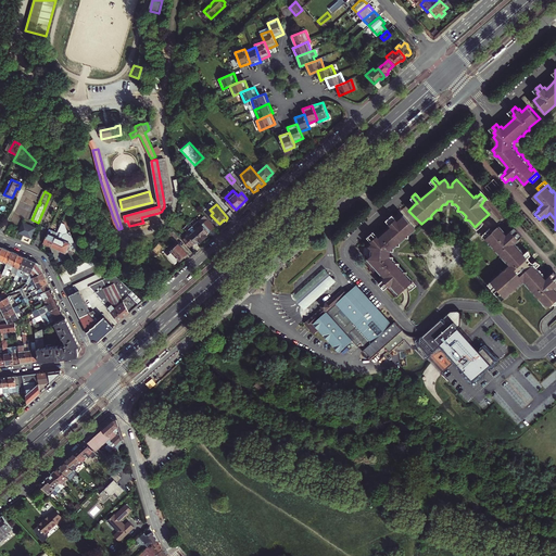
[(409,291),(415,285),(413,281),(407,276),(407,272),(404,272),(399,266),(399,263),(395,263),(393,261),(393,257),(390,256),(390,251),(393,251),(394,248),(396,245),(400,245),(400,242),(405,238),(408,238),(409,235),(416,228),(403,215),(397,220),(395,222),(390,216),(387,219),(392,225),(390,226),(378,238),(377,239),(371,234),(368,236),(374,242),(371,243),(368,247),(373,251),(376,251),(376,255),(373,254),(367,258),(384,276),(381,279),(383,280),(379,283),(384,290),(388,287),(389,288),(392,286),(400,293),(406,288),(409,291)]
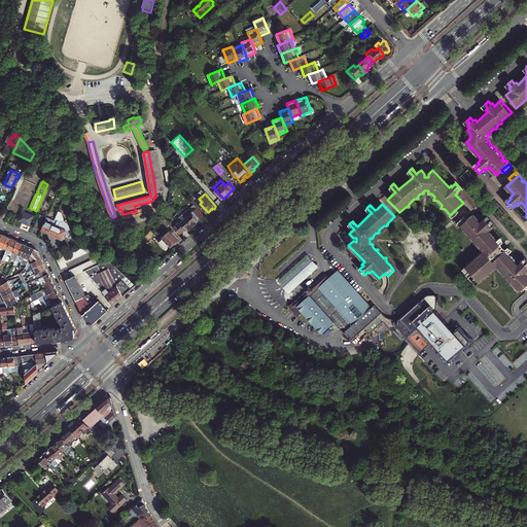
[(184,214),(195,226),(198,223),(196,221),(199,219),(192,212),(189,209),(184,214)]
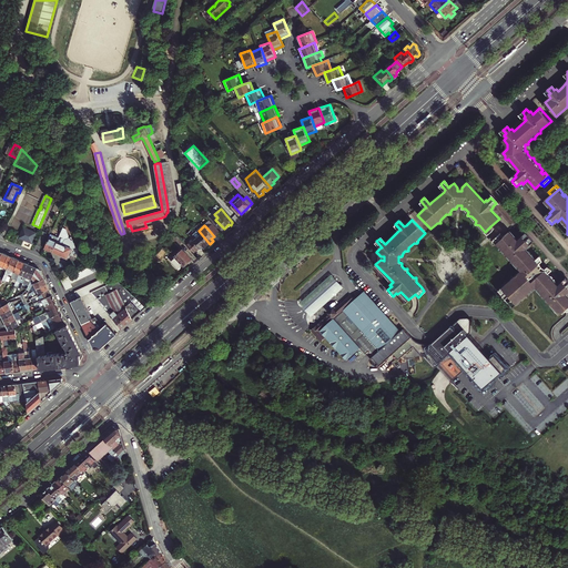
[(211,226),(208,229),(214,236),(217,233),(211,226)]
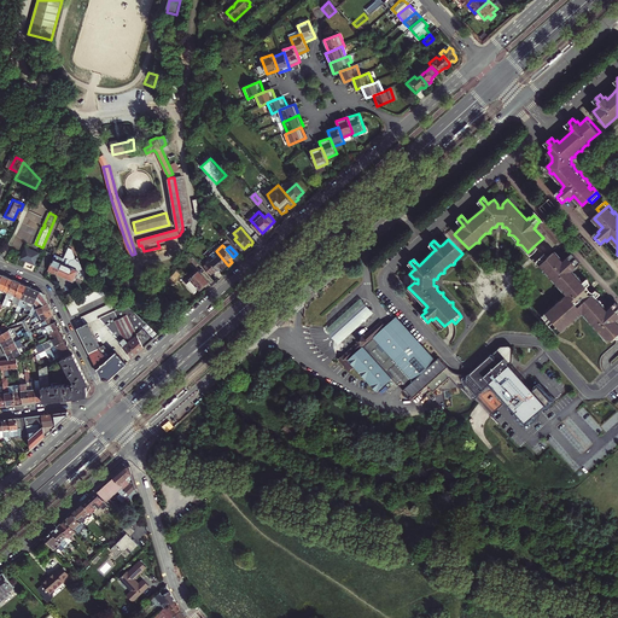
[(40,254),(27,248),(22,258),(35,264),(40,254)]
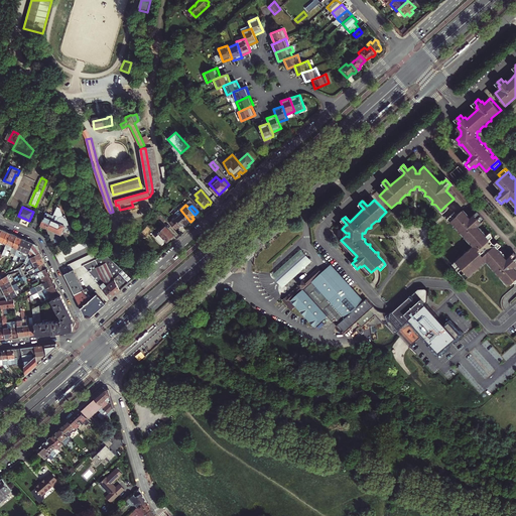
[(43,212),(39,210),(34,223),(37,225),(43,212)]
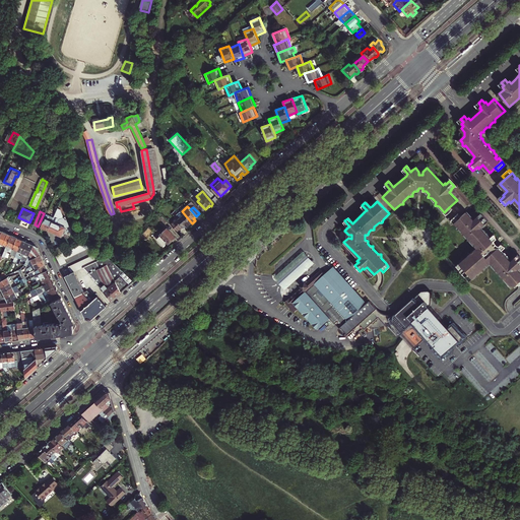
[(188,226),(192,223),(182,211),(181,211),(177,214),(180,216),(172,223),(179,232),(184,226),(185,228),(188,225),(188,226)]
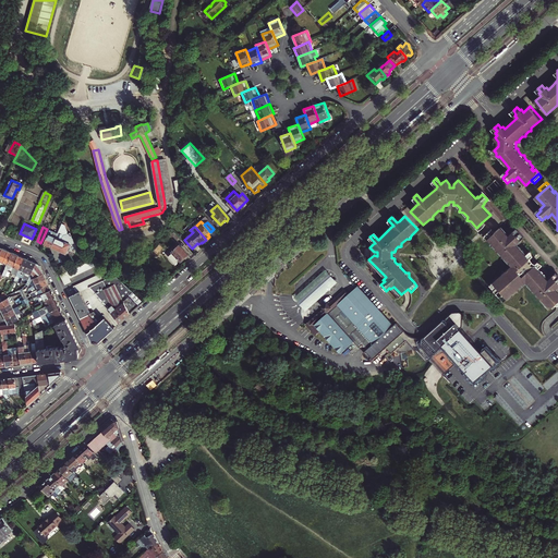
[(534,256),(531,253),(531,252),(526,256),(517,245),(521,241),(520,240),(523,237),(518,231),(514,233),(513,232),(509,237),(501,228),(495,233),(487,240),(496,250),(496,252),(499,252),(502,256),(502,258),(505,258),(511,266),(505,271),(502,271),(502,274),(499,277),(496,277),(496,280),(493,283),(494,284),(489,288),(502,301),(506,298),(507,300),(510,296),(513,296),(513,294),(518,290),(520,290),(520,288),(526,282),(533,290),(533,292),(536,293),(540,296),(540,300),(542,300),(550,310),(557,302),(557,291),(557,289),(557,288),(557,275),(555,278),(553,277),(548,280),(538,269),(543,266),(540,262),(535,266),(533,266),(530,263),(530,259),(534,256)]
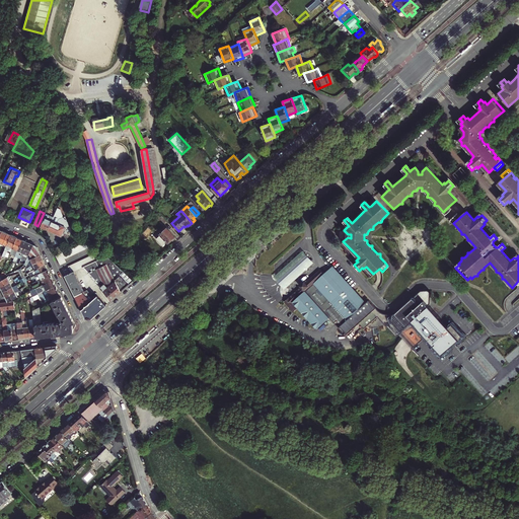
[(162,213),(157,220),(162,225),(168,220),(166,218),(162,213)]
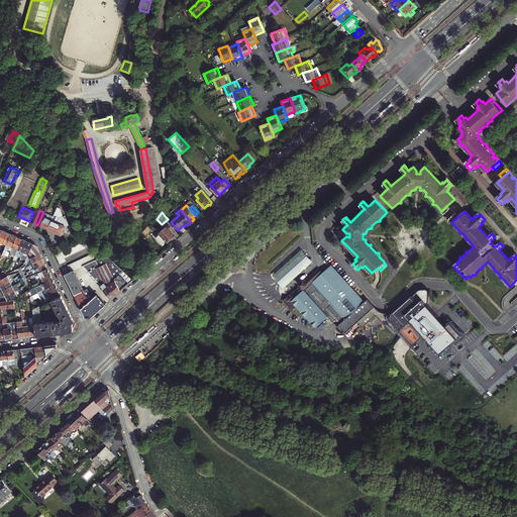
[(449,219),(451,222),(458,216),(456,213),(449,219)]
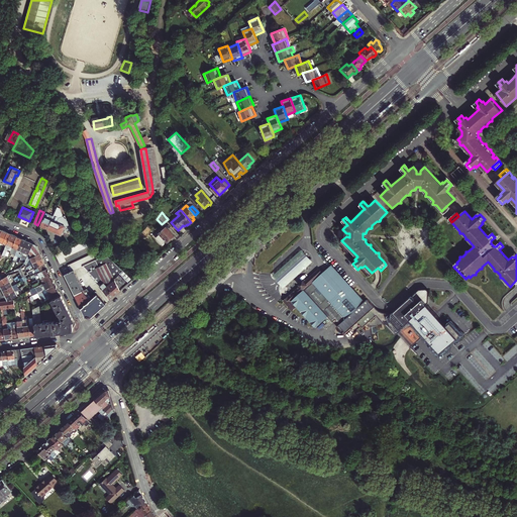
[(48,229),(53,220),(54,217),(46,214),(41,226),(48,229)]
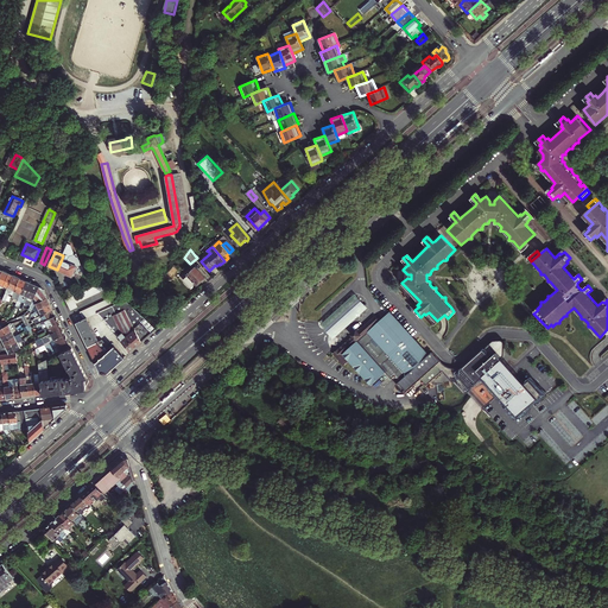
[(62,259),(57,270),(73,278),(77,267),(81,267),(78,254),(70,257),(68,261),(62,259)]
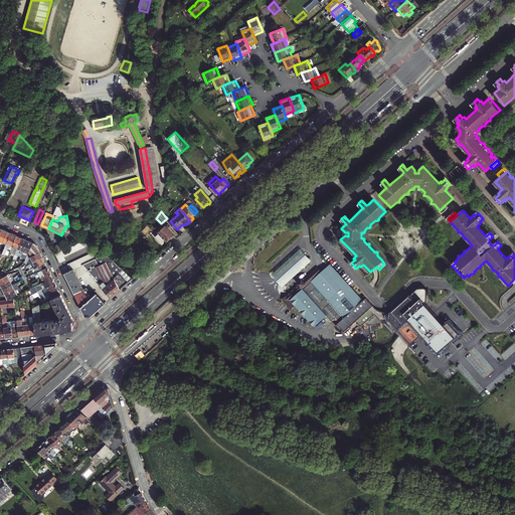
[(175,234),(167,226),(161,232),(158,236),(164,243),(168,240),(175,234)]
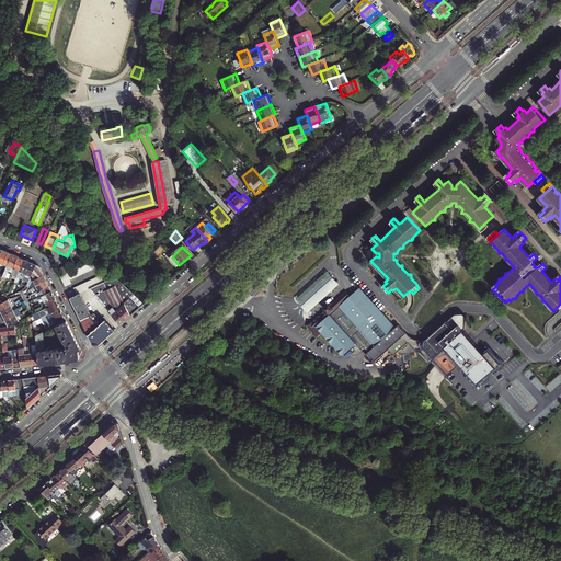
[(12,254),(2,250),(0,254),(0,262),(8,265),(12,254)]
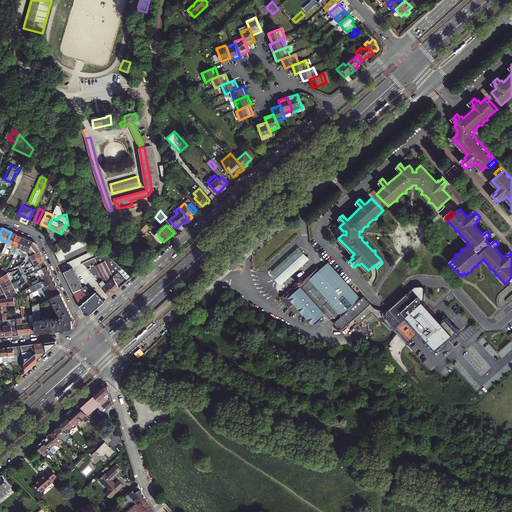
[(11,244),(13,245),(18,235),(11,232),(7,242),(2,253),(1,256),(4,257),(7,251),(6,250),(7,248),(10,248),(11,244)]
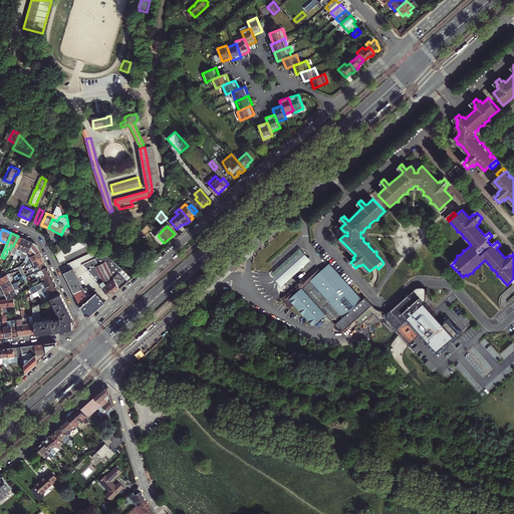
[(18,236),(13,246),(10,253),(12,254),(12,253),(15,254),(22,238),(18,236)]
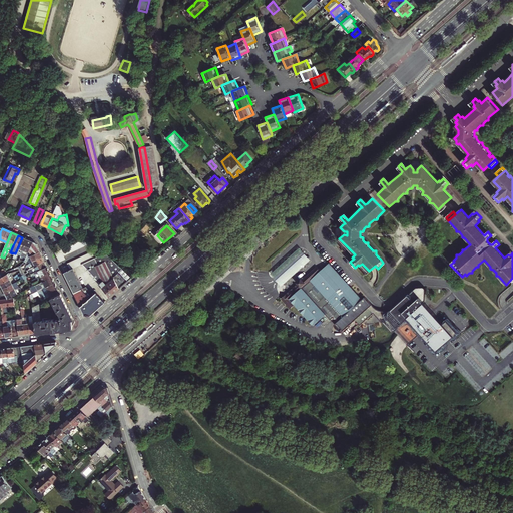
[(19,254),(21,255),(28,239),(22,237),(15,253),(13,259),(16,260),(17,259),(19,254)]
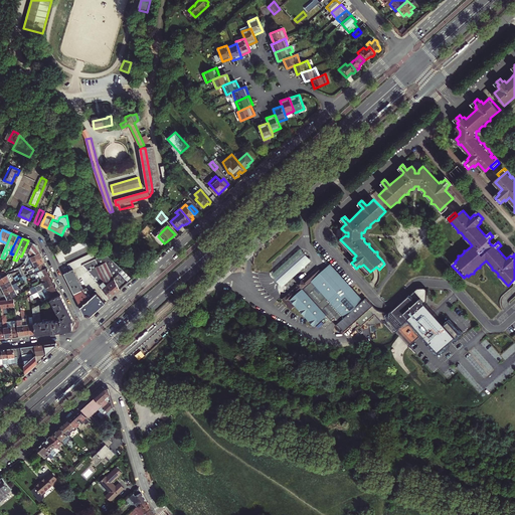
[(28,240),(21,256),(19,261),(21,261),(23,259),(26,260),(27,258),(33,242),(28,240)]
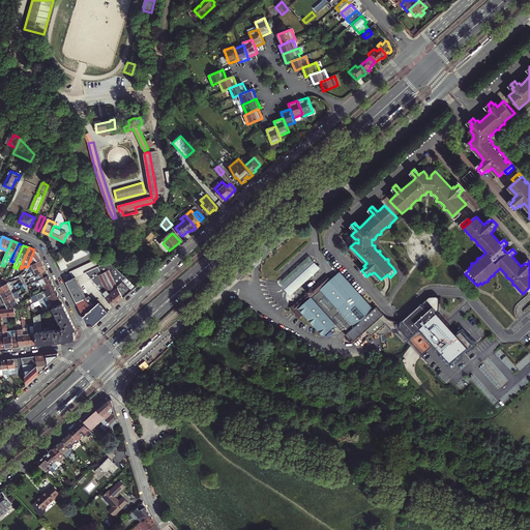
[(30,266),(31,265),(42,260),(39,254),(36,251),(34,249),(28,265),(30,266)]
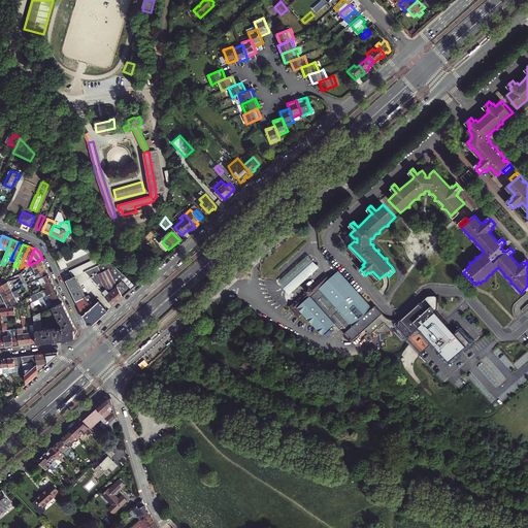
[(31,264),(34,269),(44,264),(42,259),(31,264)]
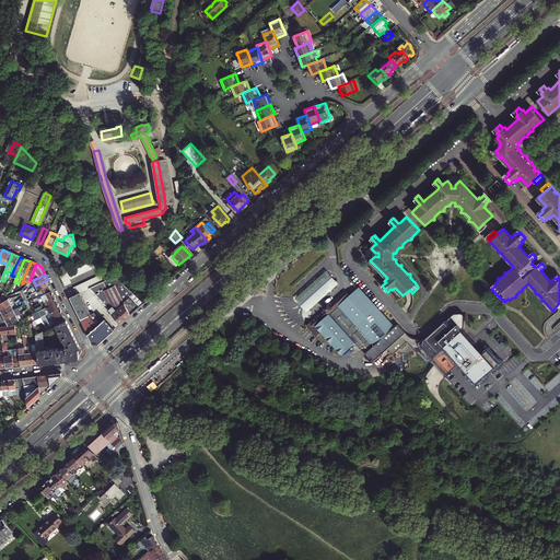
[(135,300),(138,296),(124,282),(114,275),(112,277),(107,279),(108,279),(105,281),(101,282),(97,284),(94,286),(91,288),(90,288),(108,310),(113,306),(116,311),(117,310),(125,303),(131,315),(140,306),(135,300)]
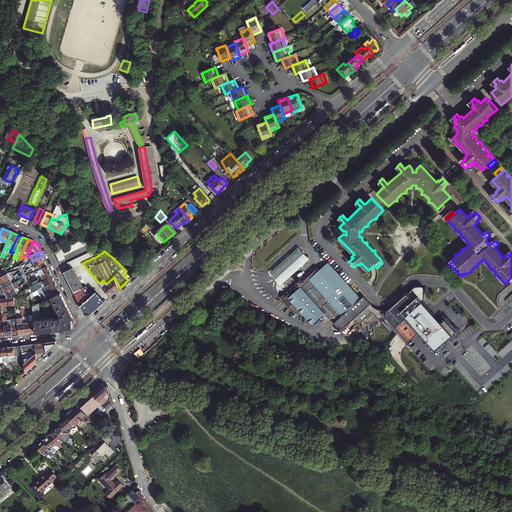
[(33,267),(36,265),(45,261),(43,256),(33,261),(30,263),(27,265),(28,266),(30,265),(31,267),(33,266),(33,267)]
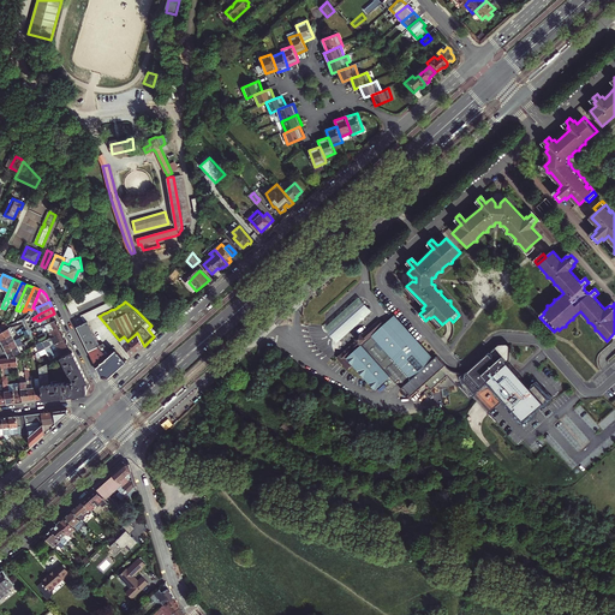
[(54,314),(43,318),(46,324),(58,318),(54,314)]
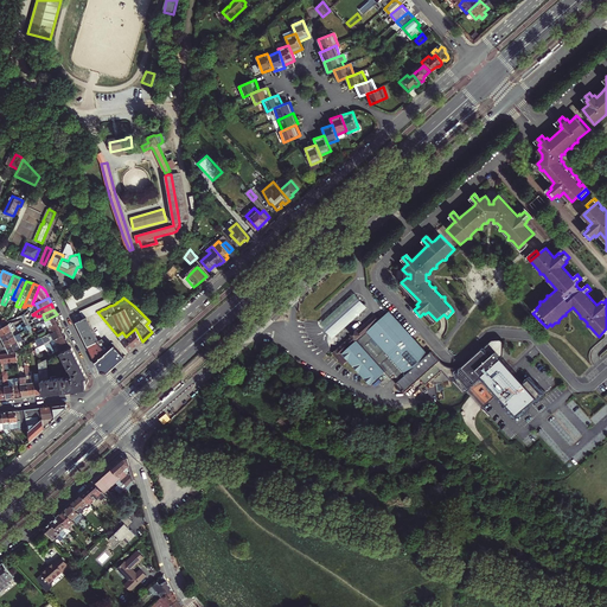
[(429,355),(391,311),(381,320),(376,314),(358,330),(357,328),(351,333),(352,334),(333,352),(338,358),(344,353),(349,359),(371,384),(385,371),(391,377),(395,374),(400,379),(396,383),(404,393),(420,378),(426,384),(442,370),(436,364),(440,360),(433,351),(429,355)]
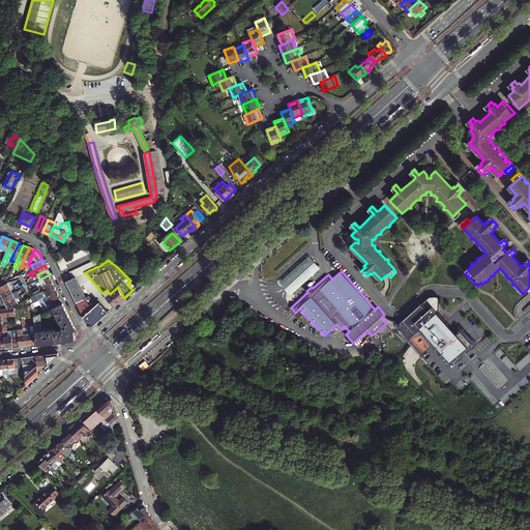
[(37,283),(38,287),(52,280),(50,274),(39,280),(37,281),(32,283),(31,284),(32,285),(37,283)]
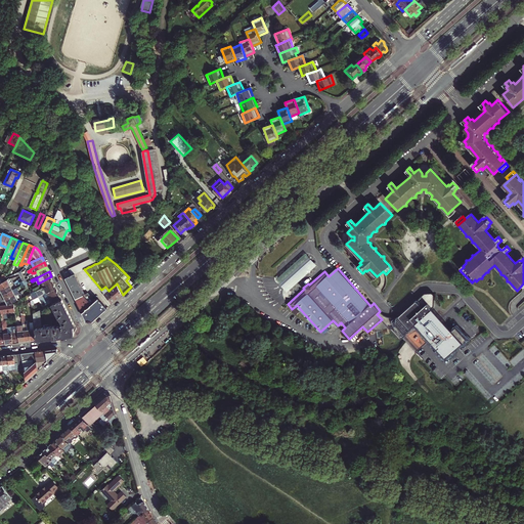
[(85,295),(75,273),(73,275),(67,278),(77,299),(89,294),(89,293),(85,295)]
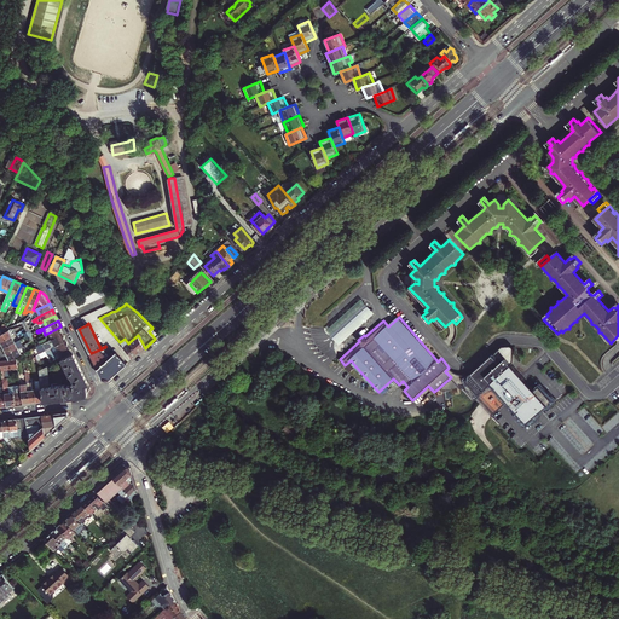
[(64,334),(61,327),(45,335),(48,341),(64,334)]
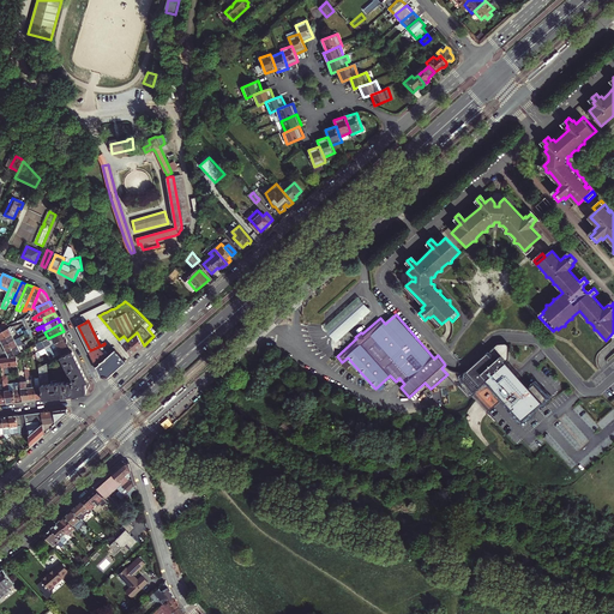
[(0,332),(0,337),(1,339),(17,332),(13,326),(13,325),(4,331),(0,332)]
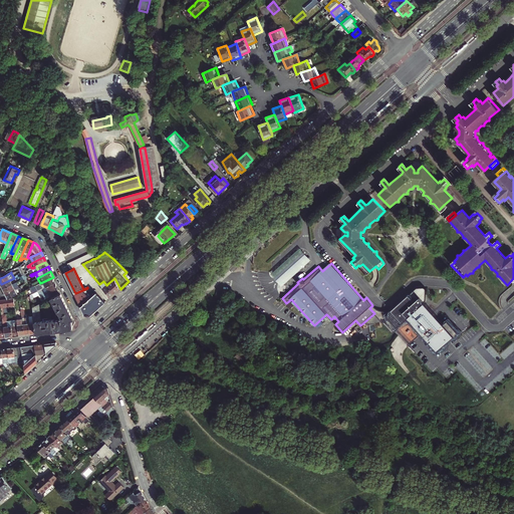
[(40,283),(35,286),(38,291),(39,290),(56,282),(53,277),(40,283)]
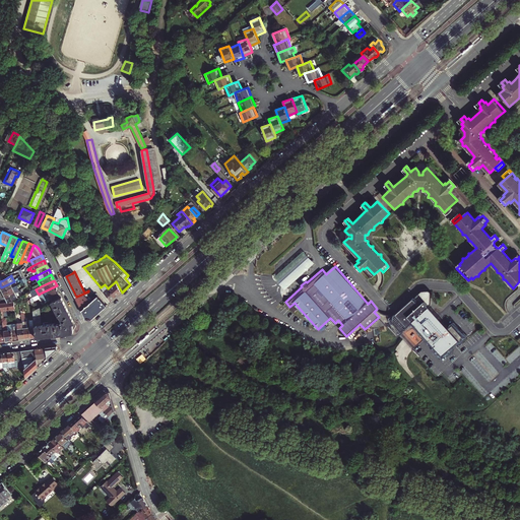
[(3,293),(16,285),(14,281),(1,287),(3,293)]
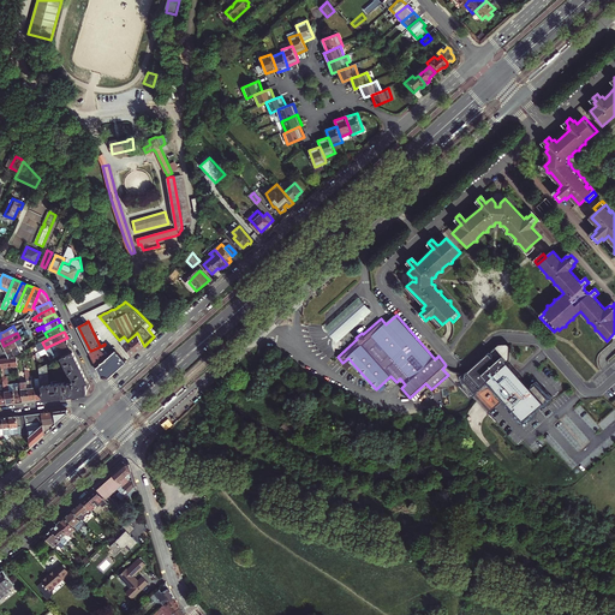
[(124,336),(119,340),(132,356),(144,346),(137,333),(129,340),(127,341),(124,336)]
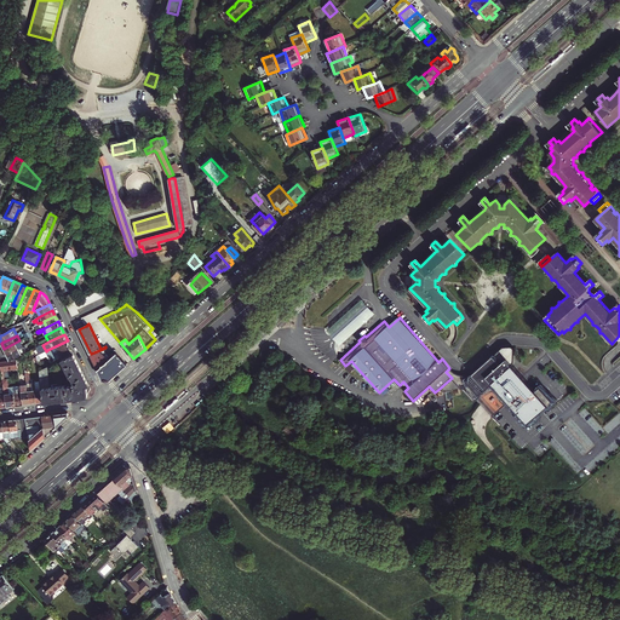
[(4,349),(7,355),(18,349),(24,345),(21,340),(19,340),(4,349)]
